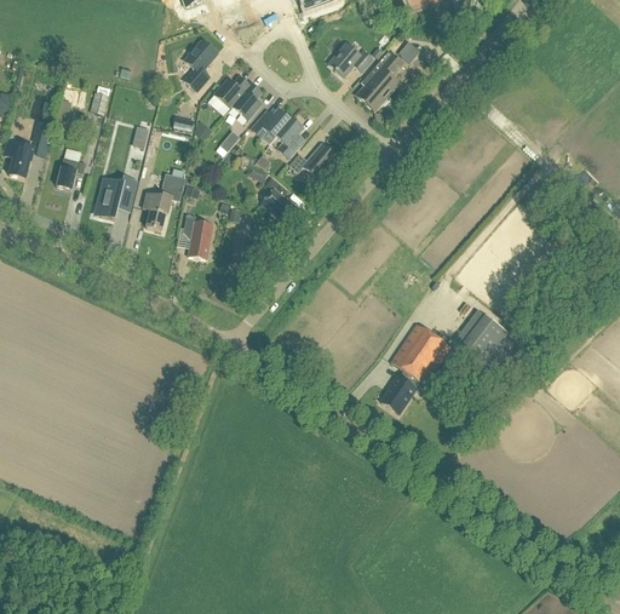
[(345,0),(351,16),(361,12),(356,0),(345,0)]
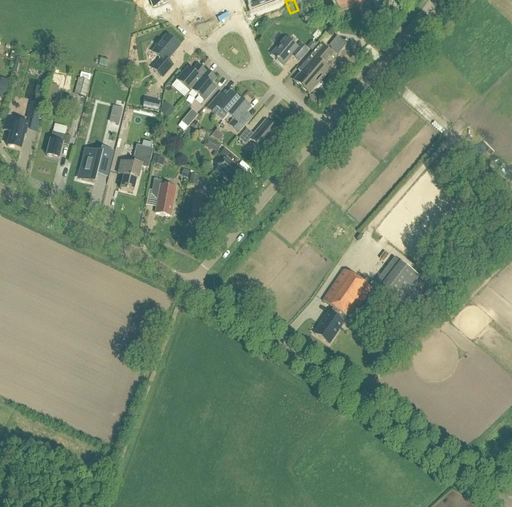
[(377,12),(387,9),(384,0),(374,0),(377,12)]
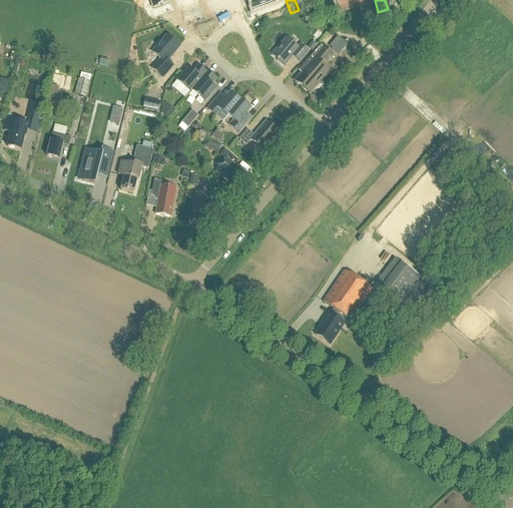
[(170,36),(166,33),(161,39),(159,39),(156,42),(156,44),(152,49),(158,55),(159,58),(152,66),(162,74),(172,62),(167,58),(179,44),(175,41),(175,38),(172,35),(170,36)]
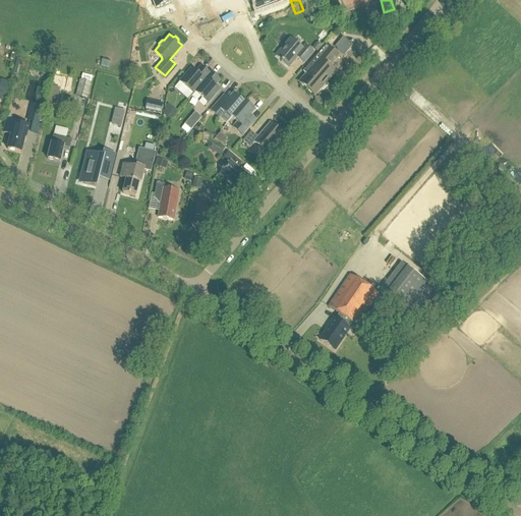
[(302,46),(292,37),(287,42),(286,41),(276,53),(281,58),(288,65),(297,54),(303,60),(312,49),(305,42),(302,46)]
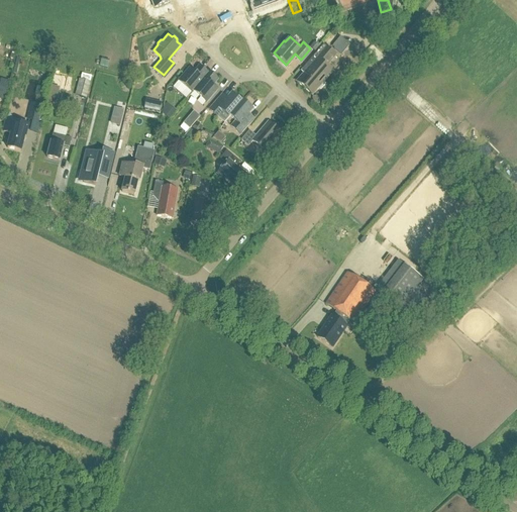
[(320,87),(325,81),(324,78),(331,69),(325,64),(335,52),(323,41),(301,67),(304,70),(297,79),(312,92),(317,86),(320,87)]
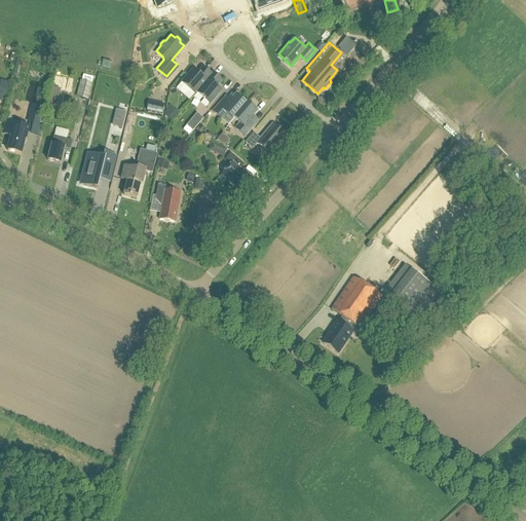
[(212,72),(211,71),(202,64),(197,70),(192,66),(181,79),(195,91),(196,89),(212,72)]
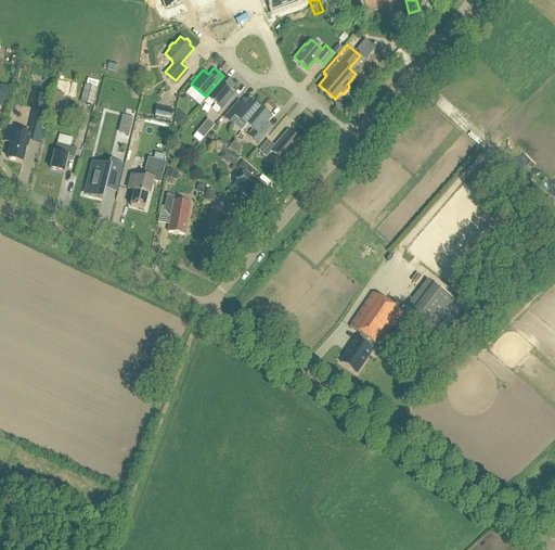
[(207,94),(221,106),(233,93),(228,89),(234,81),(224,74),(222,75),(223,76),(207,94)]
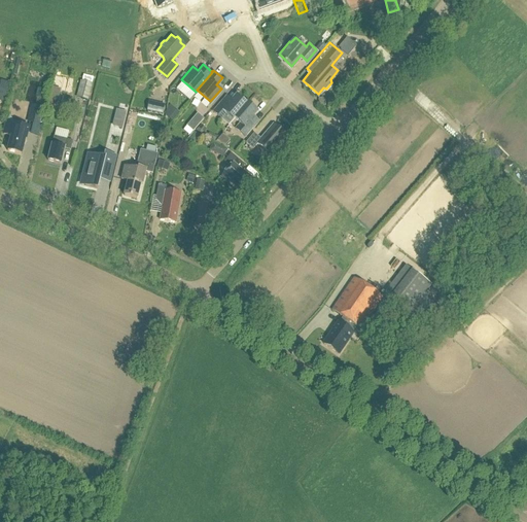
[(45,99),(48,76),(31,73),(28,96),(45,99)]
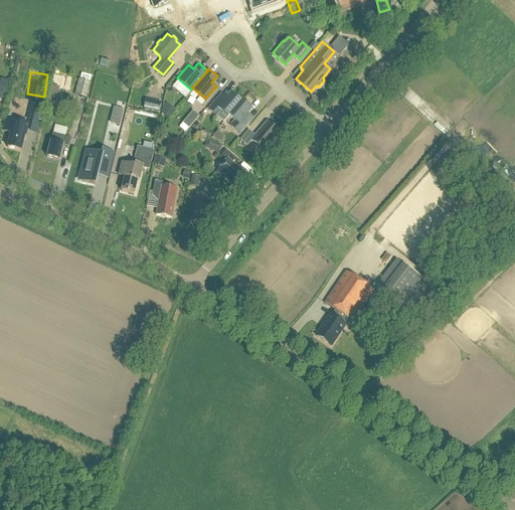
[(86,95),(91,78),(79,75),(75,92),(86,95)]
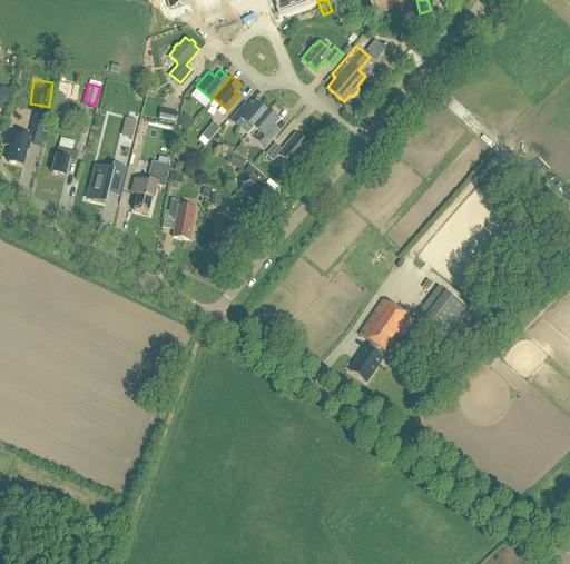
[(255,99),(251,105),(245,100),(231,117),(241,127),(246,121),(252,126),(254,125),(253,125),(266,109),(255,99)]
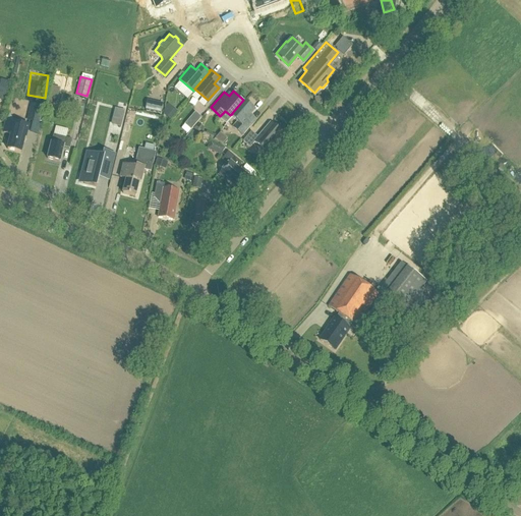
[(244,99),(243,100),(231,114),(232,114),(237,119),(232,124),(242,132),(255,117),(251,112),(255,108),(244,99)]
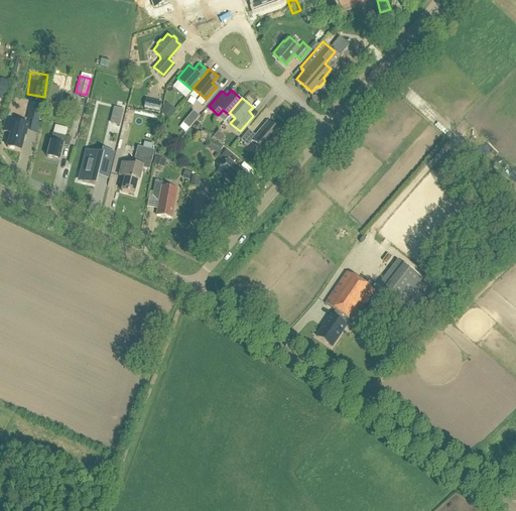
[(169,115),(176,106),(167,99),(163,102),(162,109),(169,115)]
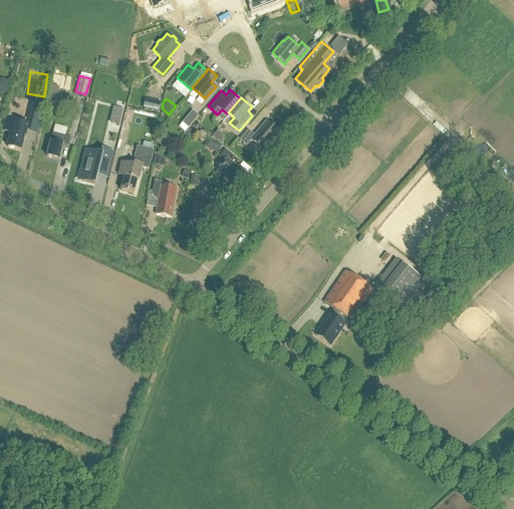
[(36,118),(40,102),(32,99),(28,115),(36,118)]
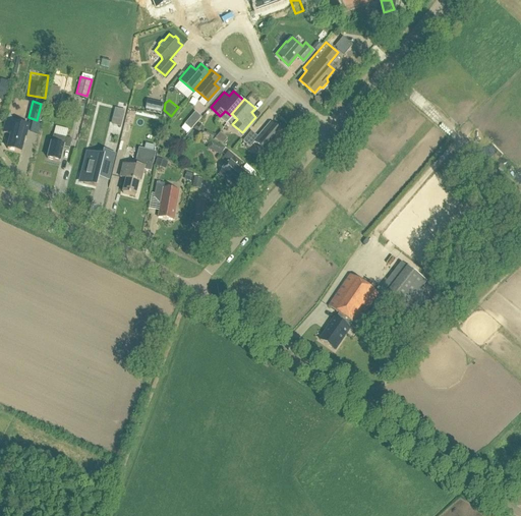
[(125,108),(117,106),(115,114),(123,116),(125,108)]
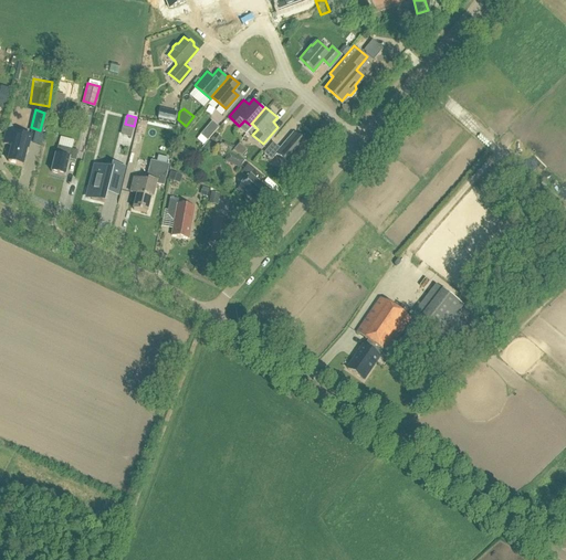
[(207,137),(219,124),(212,118),(200,131),(207,137)]
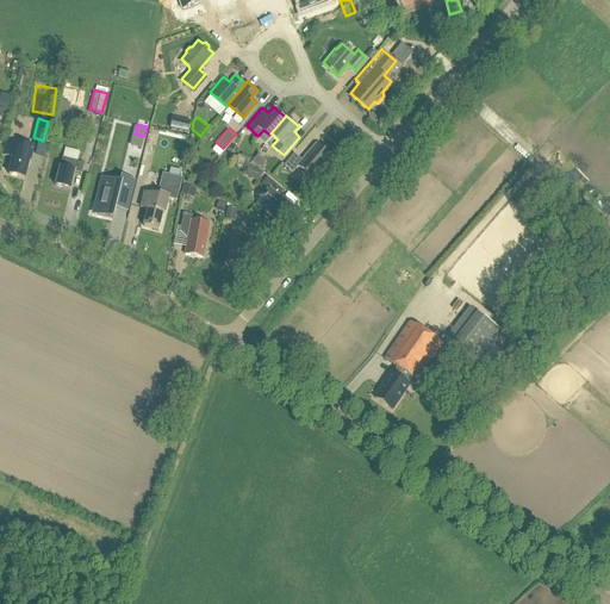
[(32,147),(17,143),(18,141),(7,138),(4,151),(13,154),(8,170),(24,174),(29,157),(30,157),(33,145),(32,144),(32,147)]
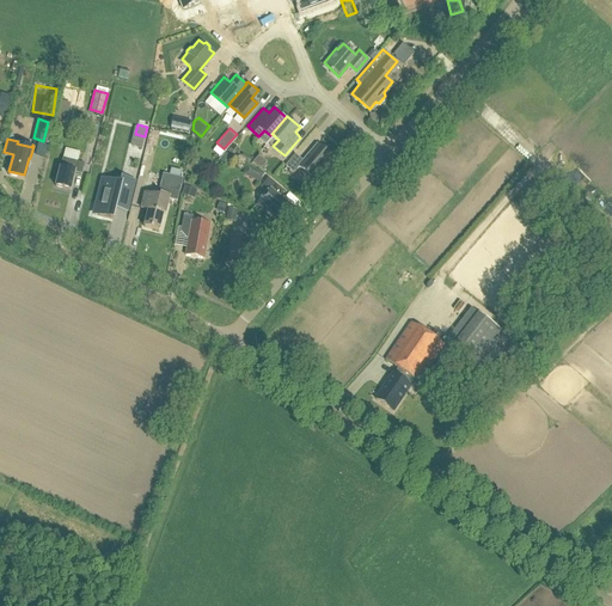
[(313,176),(332,154),(317,141),(303,158),(295,151),(286,163),(294,170),(299,163),(313,176)]
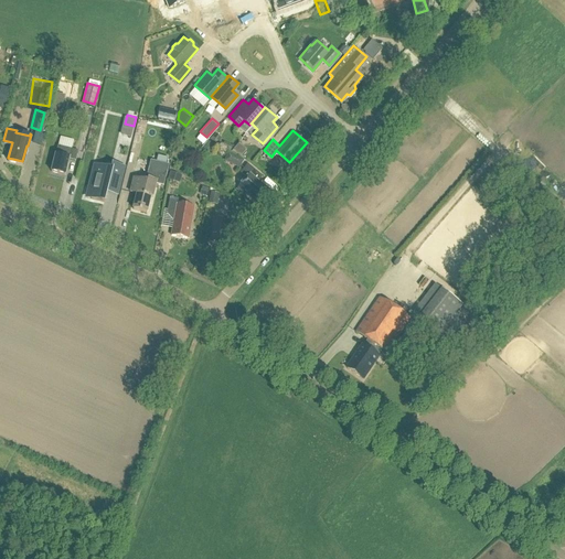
[(57,142),(55,151),(51,168),(65,172),(70,156),(76,158),(78,148),(57,142)]
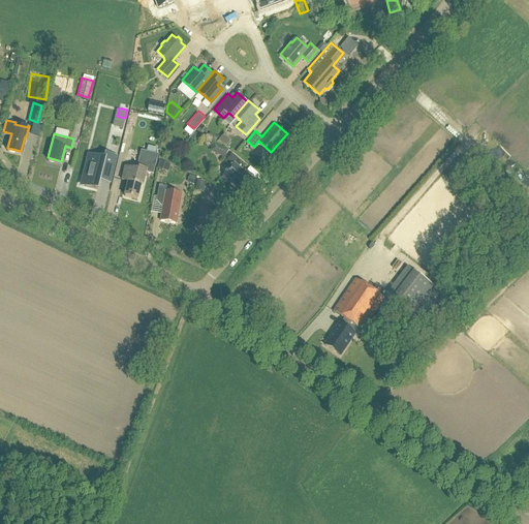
[(228,147),(213,140),(210,148),(224,155),(228,147)]
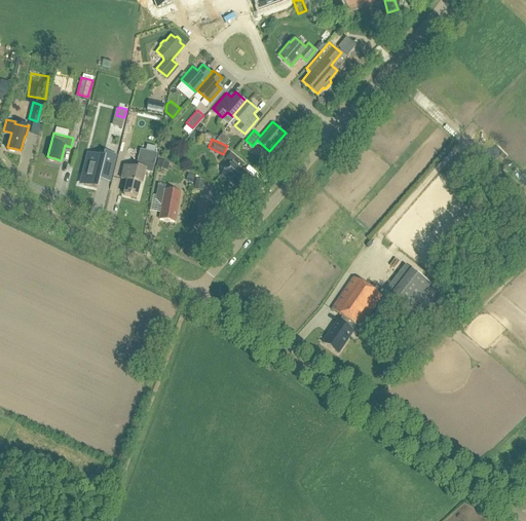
[(494,155),(501,152),(496,143),(489,146),(494,155)]
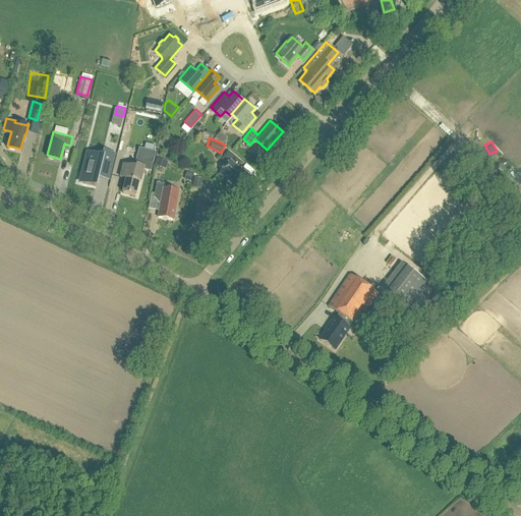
[(151,168),(155,150),(142,147),(139,158),(137,158),(136,165),(123,161),(120,174),(126,175),(122,190),(134,193),(138,179),(140,179),(143,166),(151,168)]
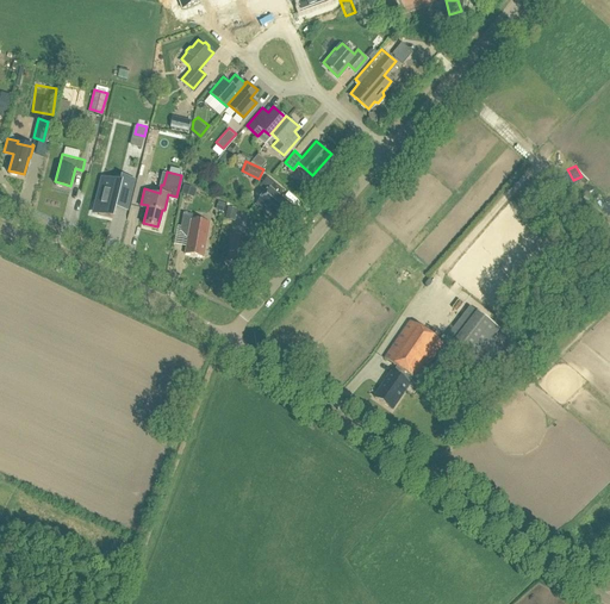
[(112,215),(114,203),(116,198),(126,200),(128,200),(134,178),(122,174),(120,180),(114,178),(103,175),(97,200),(100,201),(98,211),(112,215)]
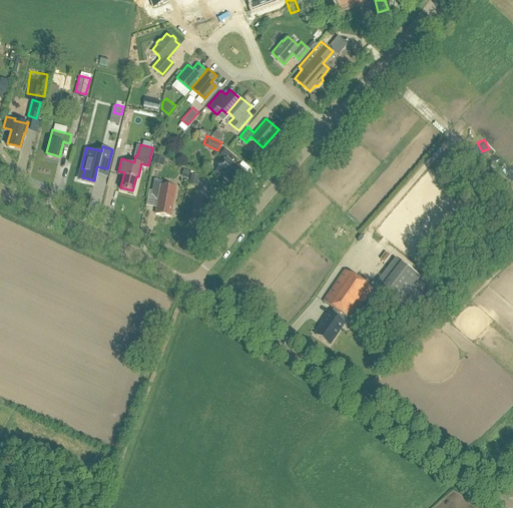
[(232,182),(243,169),(234,162),(237,157),(224,146),(217,153),(223,158),(214,169),(220,174),(222,172),(232,182)]
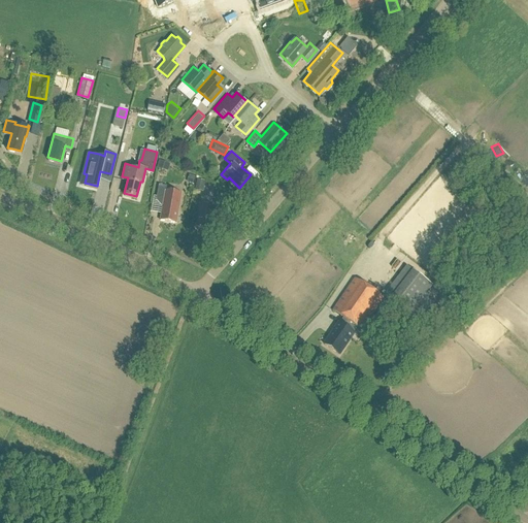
[(175,220),(180,191),(165,188),(166,183),(158,181),(155,197),(163,199),(159,217),(175,220)]
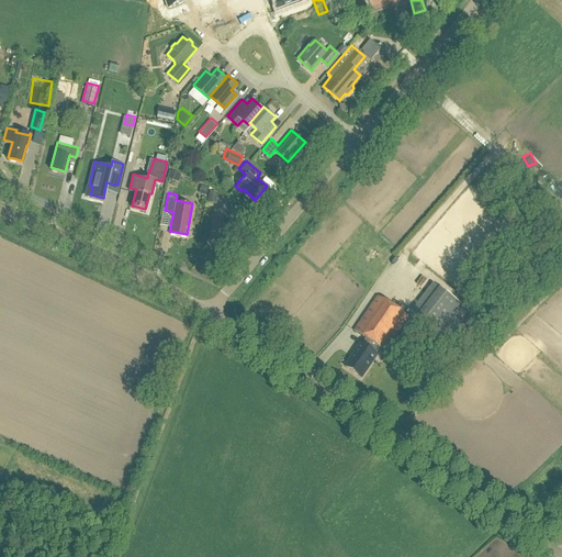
[(240,235),(243,222),(228,220),(229,218),(213,214),(209,238),(225,242),(226,233),(240,235)]
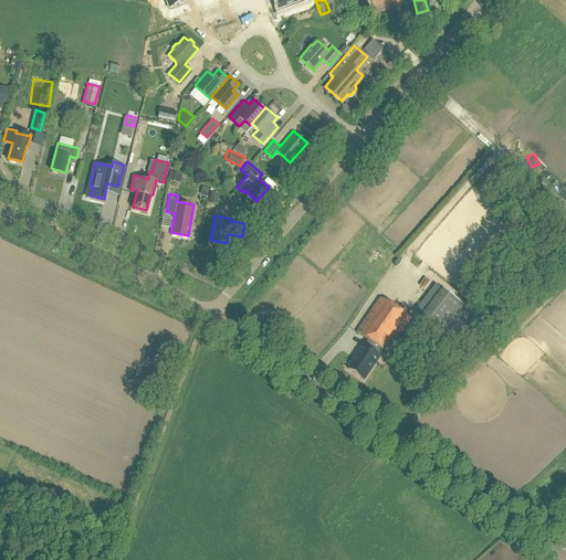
[(436,338),(463,303),(442,286),(415,321),(436,338)]
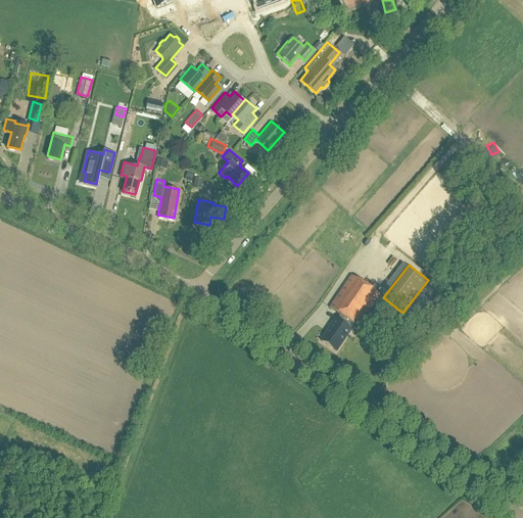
[(350,273),(329,304),(339,312),(353,321),(358,324),(379,292),(350,273)]
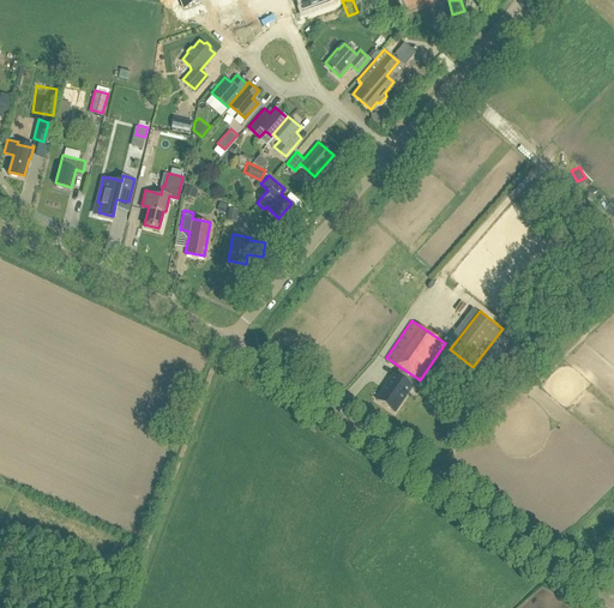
[(410,384),(415,377),(398,366),(395,373),(393,372),(377,397),(393,409),(410,384)]
